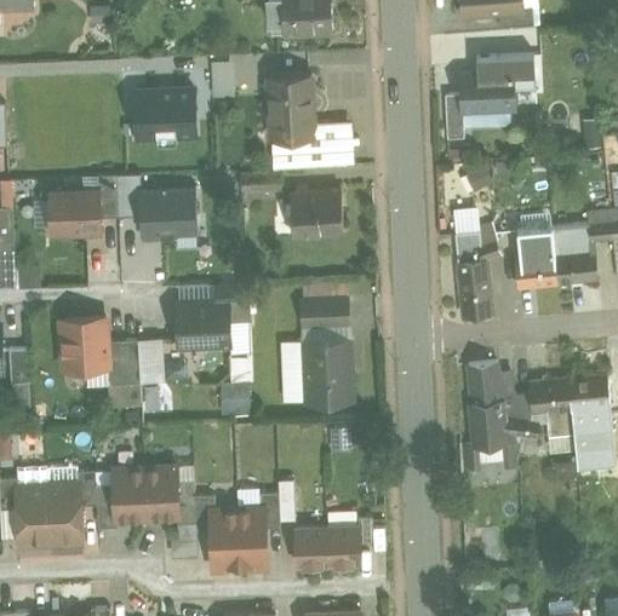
[(331,0),(285,0),(289,32),(333,29),(331,0)]
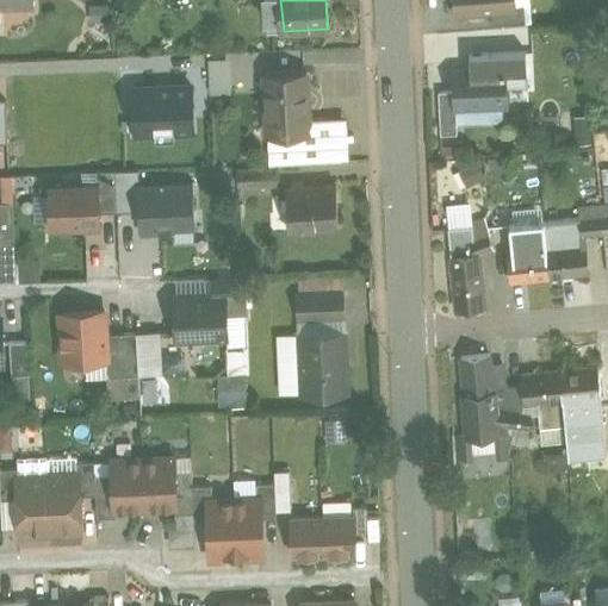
[(513,0),(454,0),(457,14),(490,12),(514,11),(514,10),(513,0)]
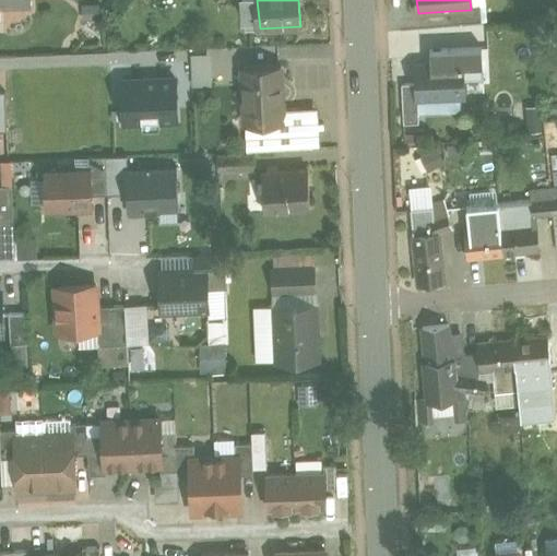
[(471,9),(471,10),(449,11),(450,25),(481,23),(480,8),(471,9)]
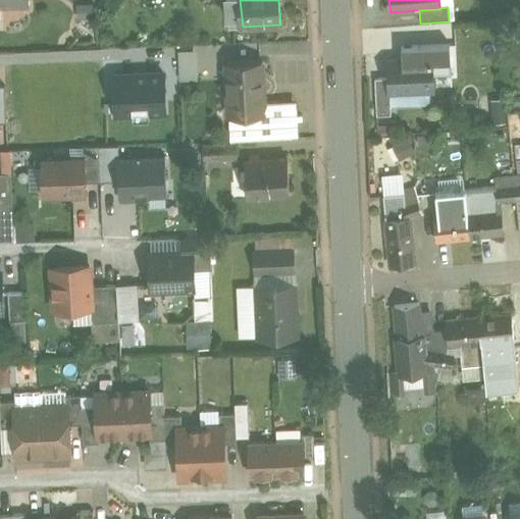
[(453,49),(433,50),(433,61),(454,61),(453,49)]
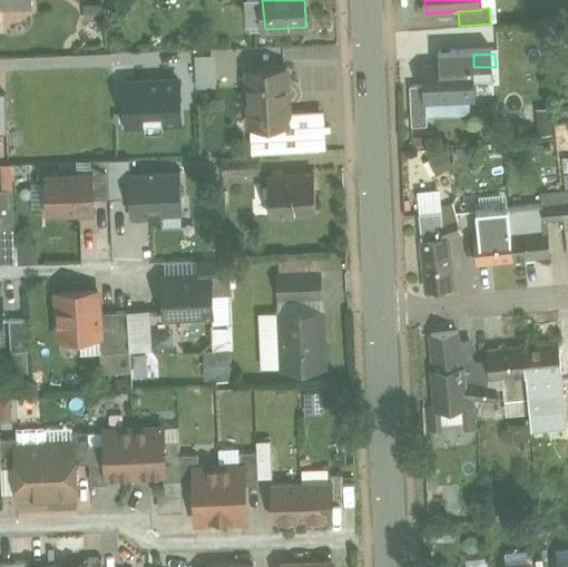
[(191,57),(191,85),(207,85),(207,57),(191,57)]
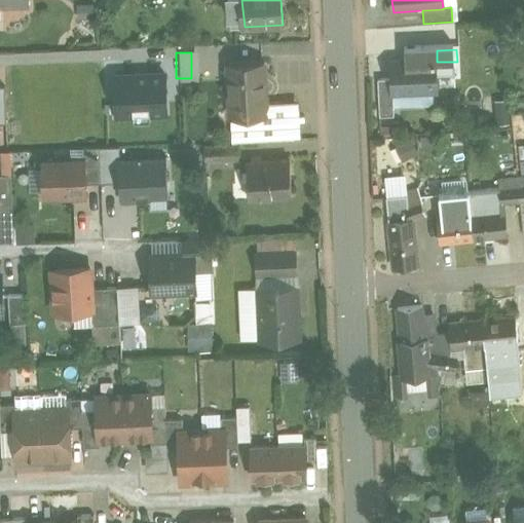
[(435,62),(389,64),(390,80),(391,94),(393,94),(437,91),(435,62)]
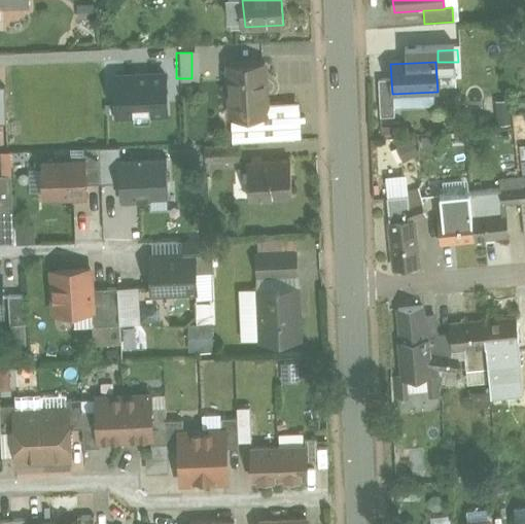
[(264,64),(228,66),(231,119),(267,117),(266,105),(264,64)]
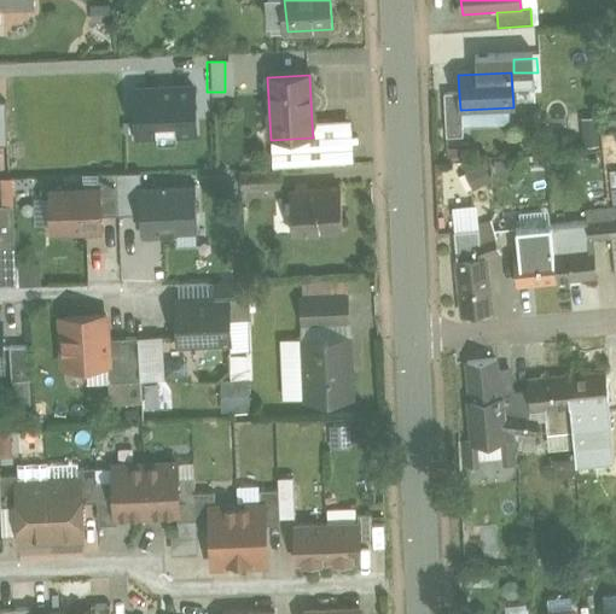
[(193,83),(131,87),(133,142),(155,141),(155,147),(174,146),(174,141),(196,140),(193,83)]
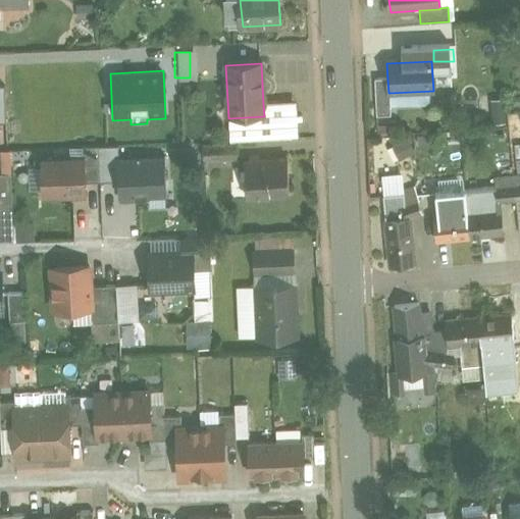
[(387,80),(374,81),(376,117),(391,116),(390,93),(388,93),(387,80)]
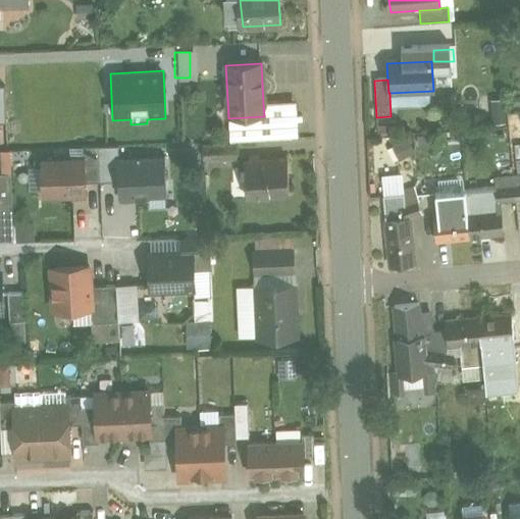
[(263,104),(264,116),(228,118),(229,143),(291,140),(290,115),(277,104),(263,104)]
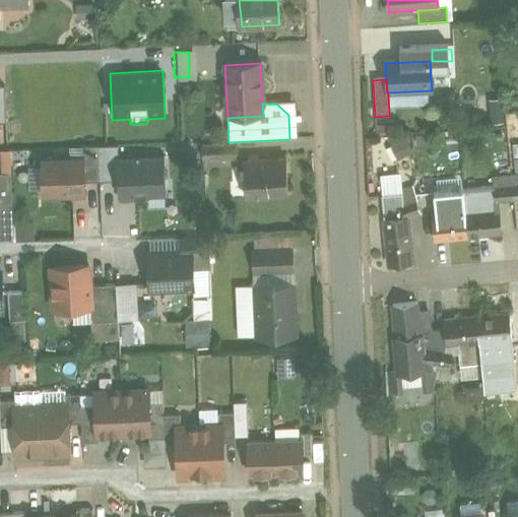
[(389,158),(408,157),(406,141),(388,143),(389,158)]
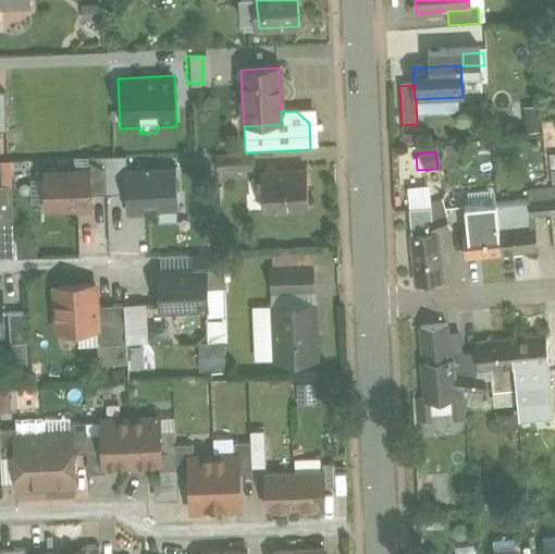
[(106,158),(87,159),(87,173),(88,173),(89,197),(107,196),(106,158)]
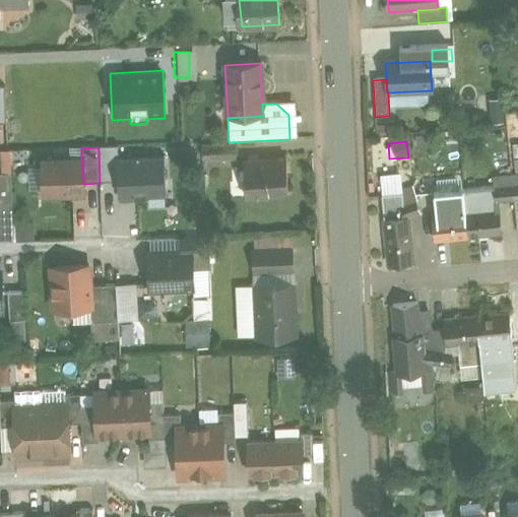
[(285,160),(243,163),(245,198),(287,195),(285,160)]
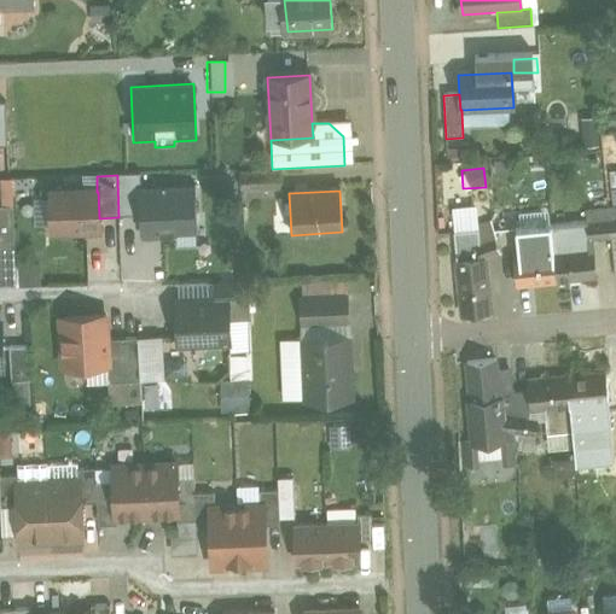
[(97,192),(51,193),(52,233),(69,233),(69,235),(100,234),(99,218),(98,192),(97,192)]
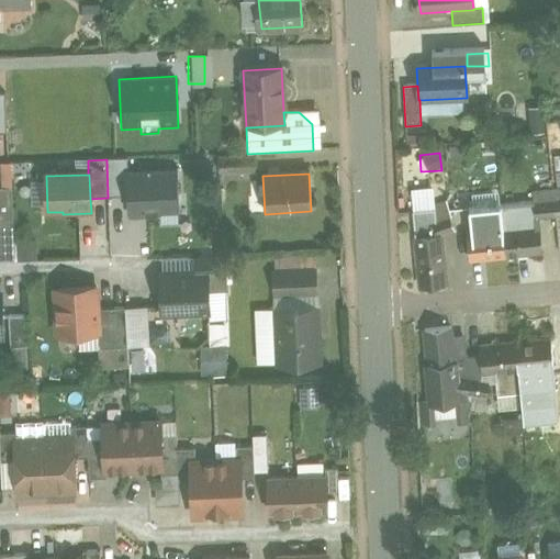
[(0,230),(13,230),(12,190),(0,190),(0,230)]
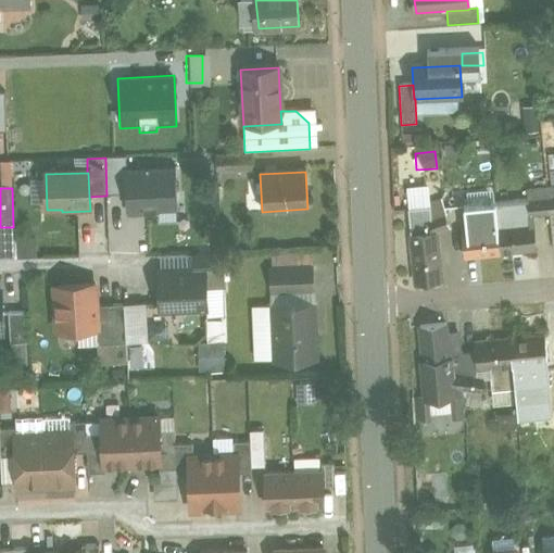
[(545,189),(527,190),(530,215),(549,213),(545,189)]
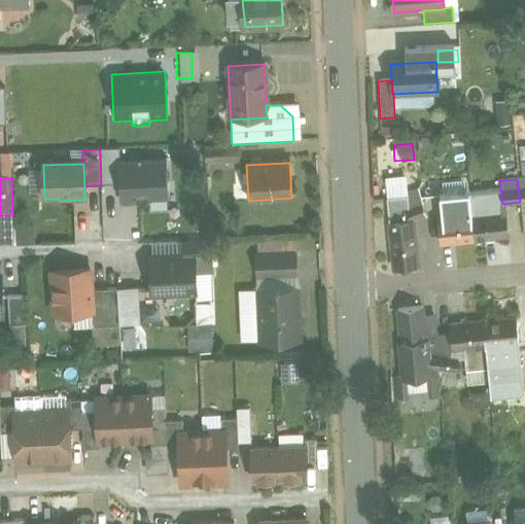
[(418,191),(406,196),(407,198),(399,198),(408,223),(411,222),(425,217),(420,204),(421,203),(418,191)]
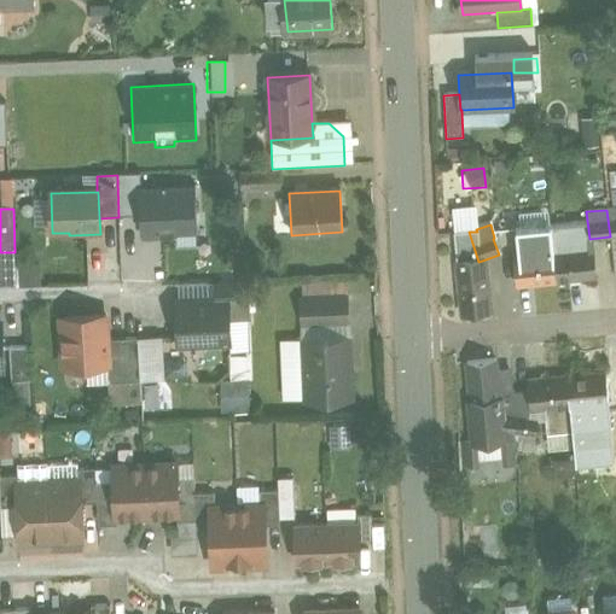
[(591,249),(580,250),(577,229),(559,232),(562,251),(553,252),(556,281),(594,278),(591,249)]
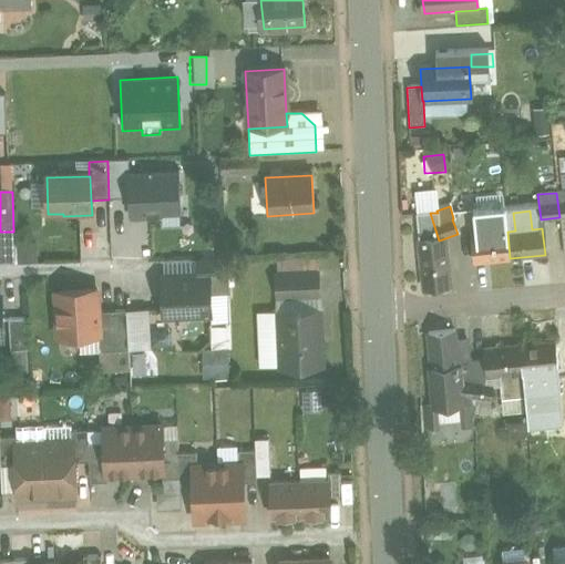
[(430,213),(415,215),(418,241),(433,239),(434,253),(443,252),(442,239),(439,241),(430,213)]
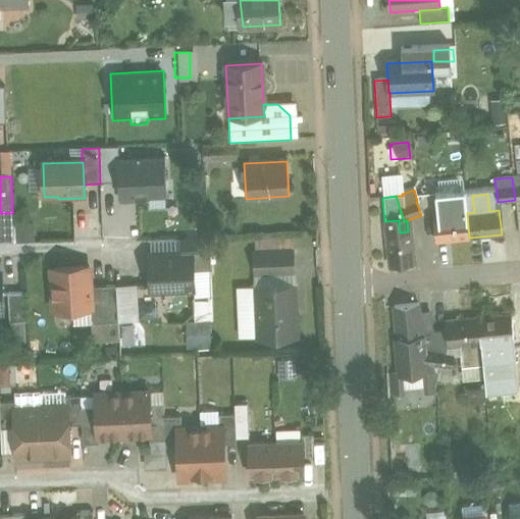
[(467,213),(434,216),(436,241),(469,238),(467,213)]
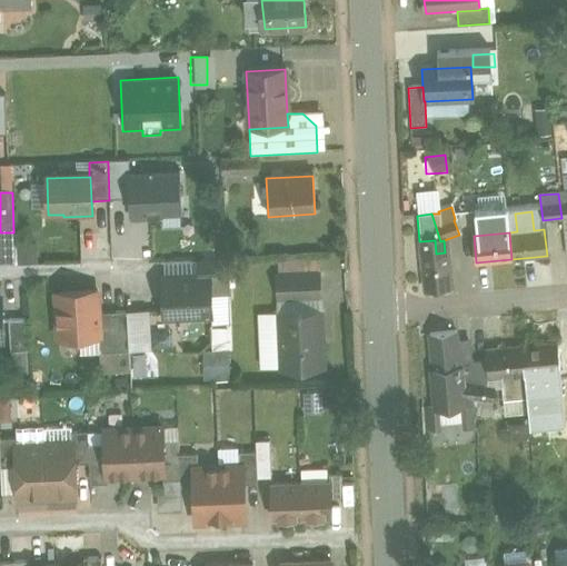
[(435,240),(419,241),(425,291),(451,289),(448,252),(445,252),(436,254),(435,240)]
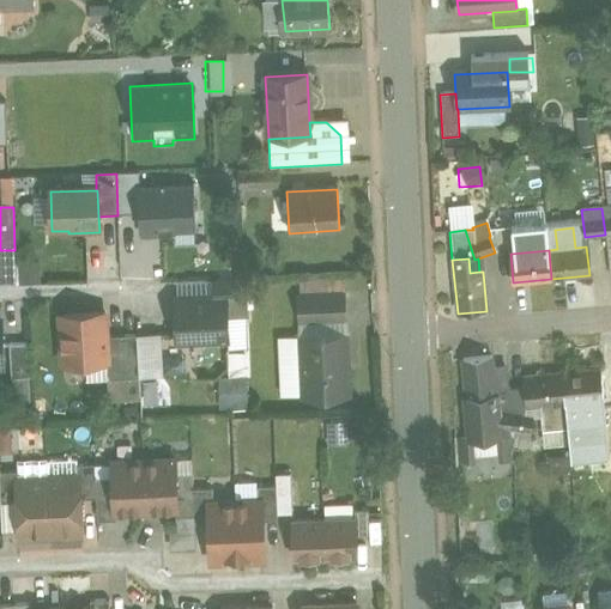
[(246,281),(213,282),(215,300),(225,300),(225,302),(247,300),(246,281)]
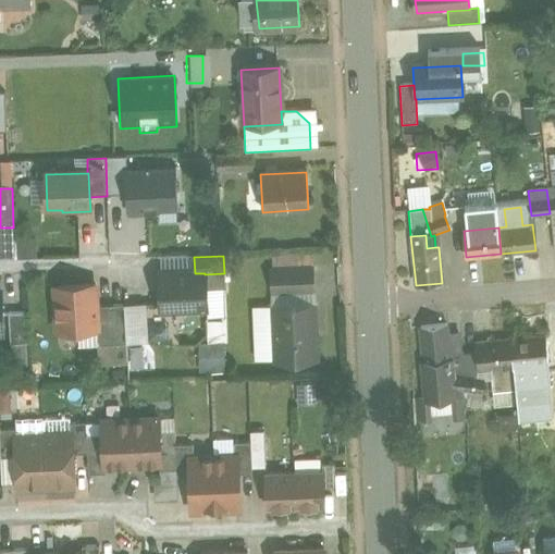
[(311,269),(272,271),(273,293),(312,292),(311,269)]
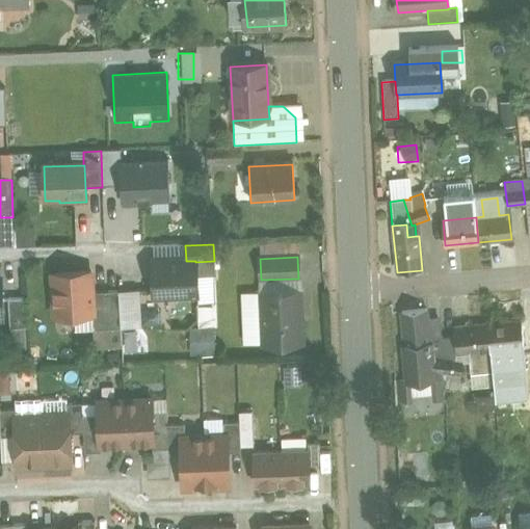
[(186,261),(152,263),(153,298),(196,296),(196,276),(195,262),(195,261),(186,261)]
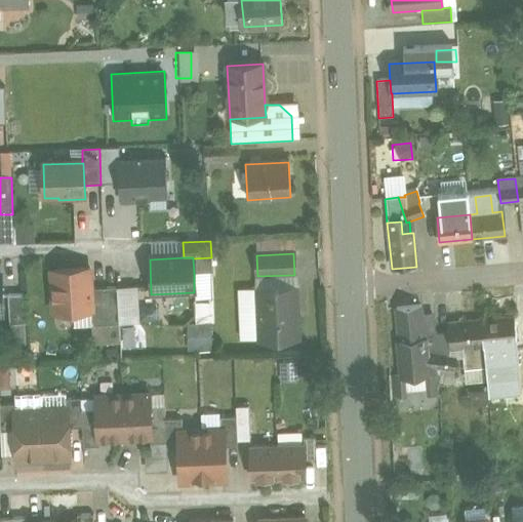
[(211,257),(193,258),(194,273),(211,273),(211,257)]
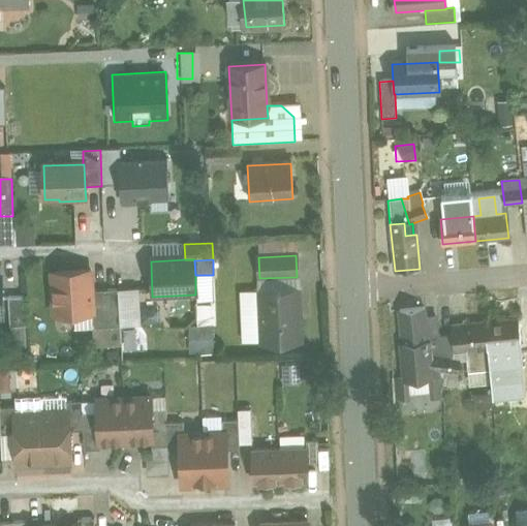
[(90,273),(52,275),(55,316),(62,316),(68,321),(74,321),(80,315),(91,314),(92,314),(91,292),(90,273)]
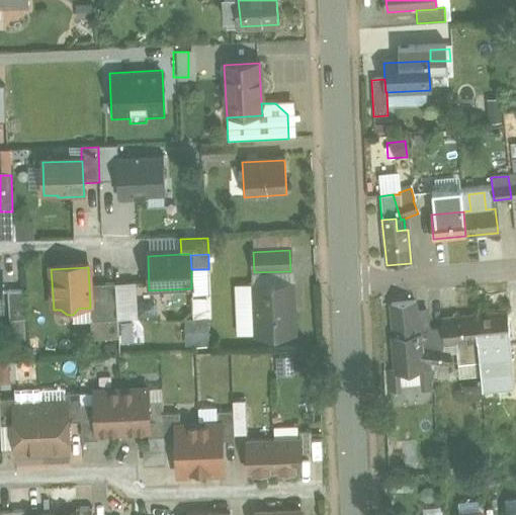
[(114,285),(89,286),(90,308),(89,308),(90,323),(117,322),(114,285)]
